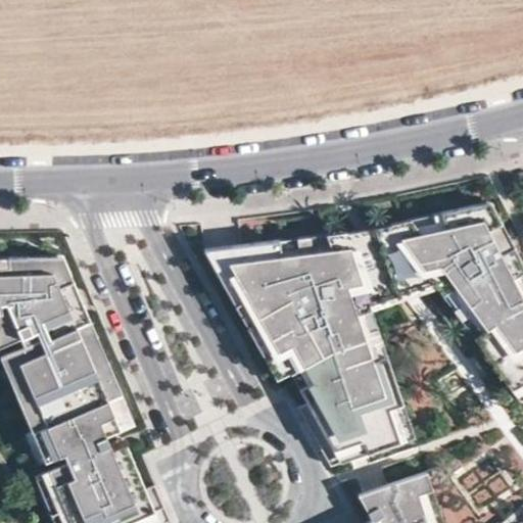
[(498,216),(491,202),(474,206),(483,224),(498,216)]
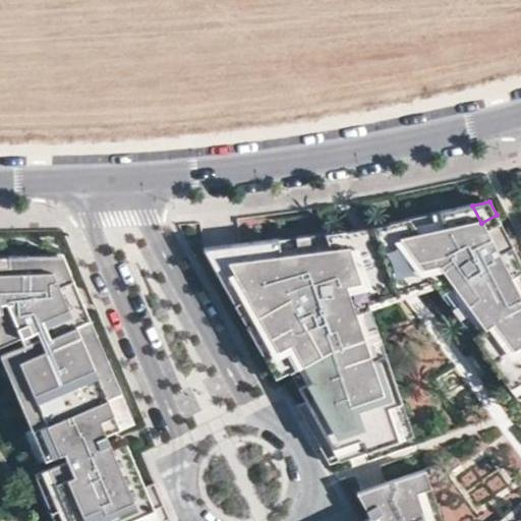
[(520,295),(513,281),(520,276),(520,263),(512,245),(500,253),(496,248),(509,240),(497,215),(481,223),(472,206),(454,210),(457,224),(435,229),(424,216),(389,223),(429,276),(439,288),(451,279),(470,304),(489,329),(477,338),(514,386),(520,382),(520,295)]
